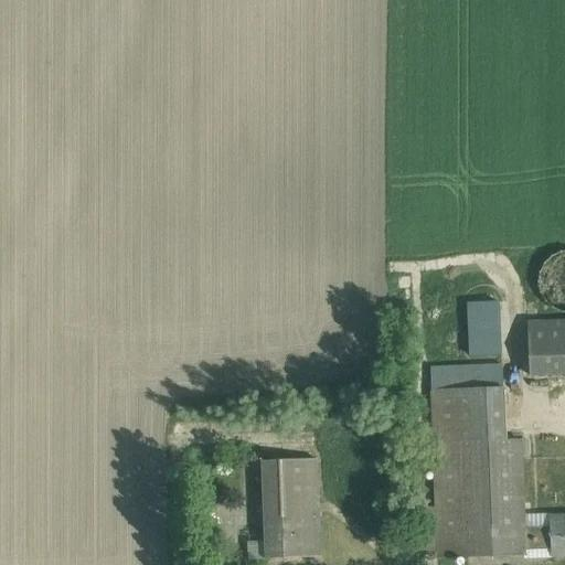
[(541,292),(545,301),(553,308),(562,312),(564,312),(564,252),(563,253),(553,257),(546,264),(541,273),(539,283),(541,292)]
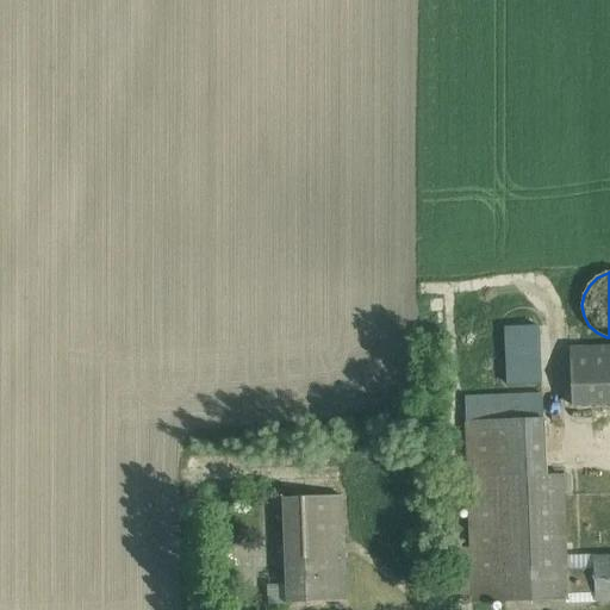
[(504,328),(468,329),(472,387),(541,383),(537,328),(536,328),(536,311),(503,313),(504,328)]
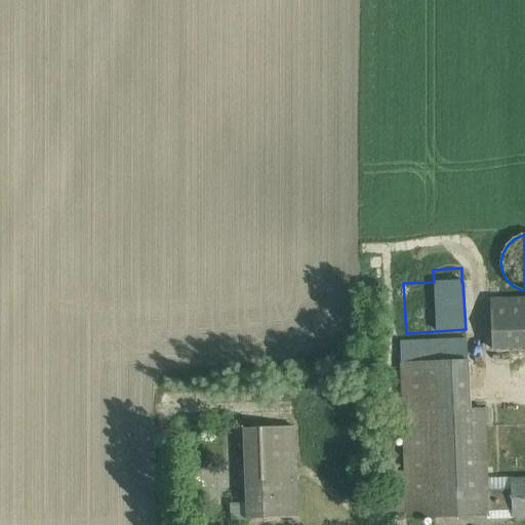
[(524,297),(489,298),(491,352),(524,350),(524,297)]
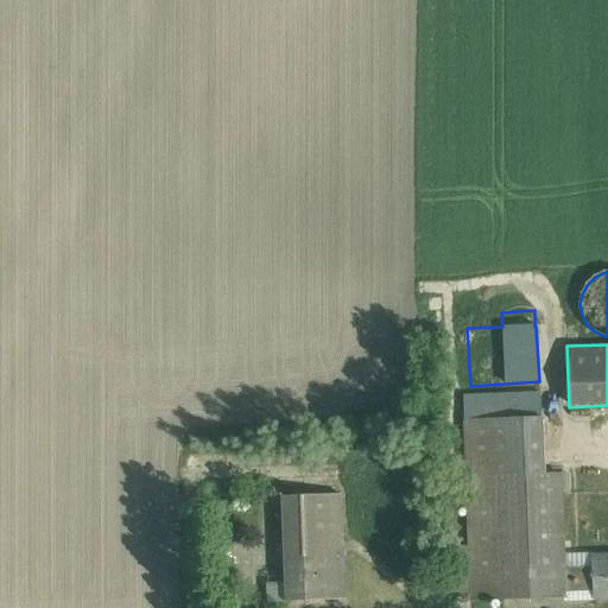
[(587,564),(564,565),(562,473),(544,474),(543,418),(540,418),(539,391),(462,393),(467,545),(449,546),(450,601),(564,597),(565,600),(577,600),(577,591),(594,591),(594,597),(607,596),(607,552),(587,553),(587,564)]
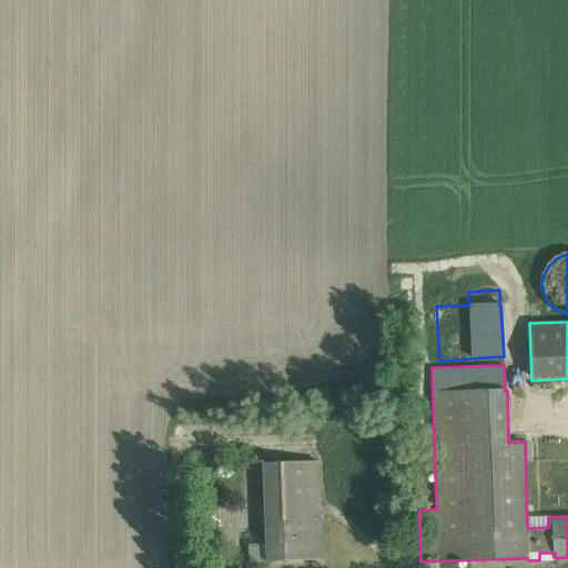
[(322,560),(321,538),(318,462),(263,464),(266,563),(322,560)]
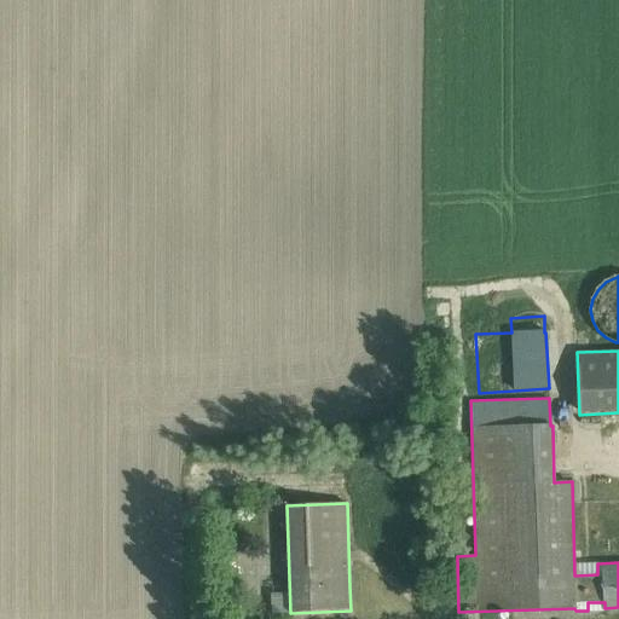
All buildings are outlined.
